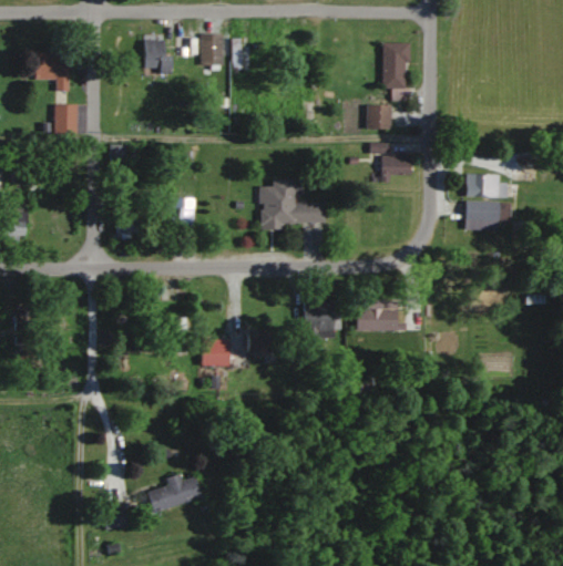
[(201,64),(223,64),(223,33),(201,33),(201,64)]
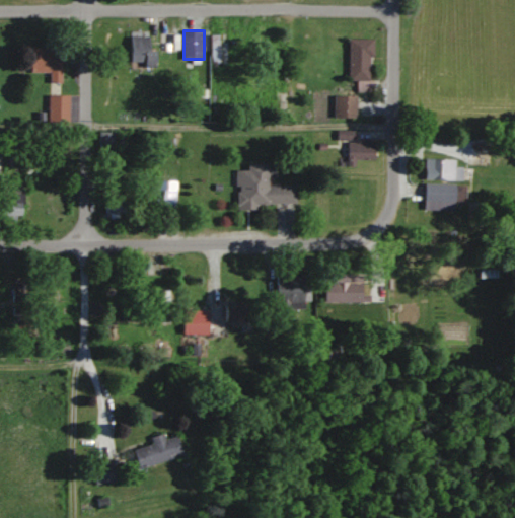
[(158,50),(151,50),(151,37),(132,37),(132,65),(158,65),(158,50)]
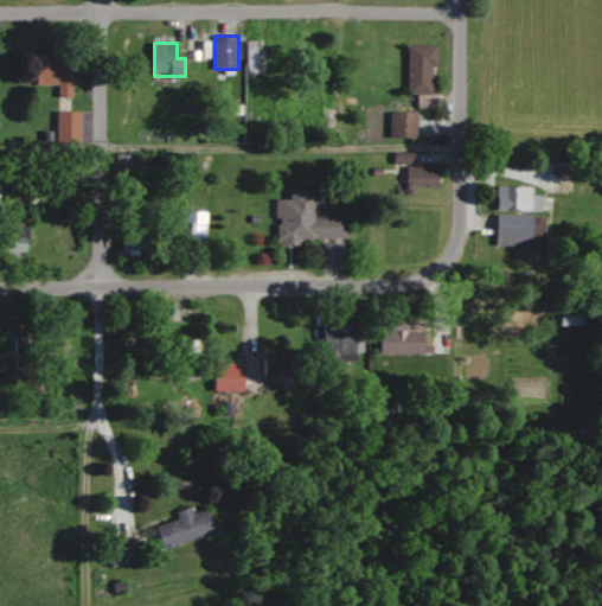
[(436,94),(436,46),(407,46),(407,94),(436,94)]
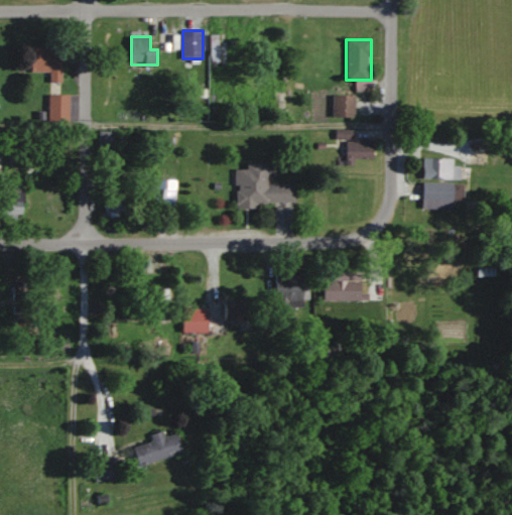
[(51,72),(51,82),(65,82),(65,47),(32,47),(32,72),(51,72)]
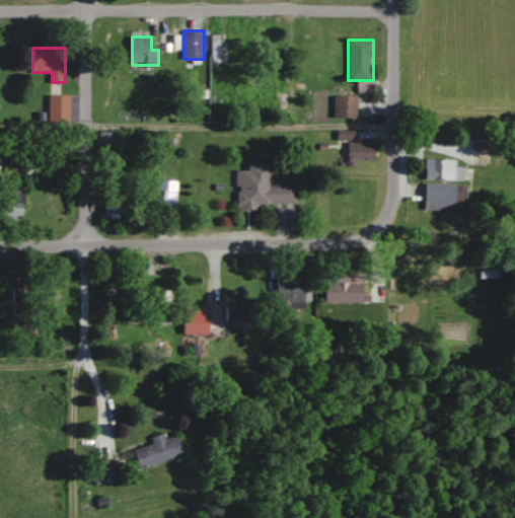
[(337,118),(358,118),(358,94),(337,94),(337,118)]
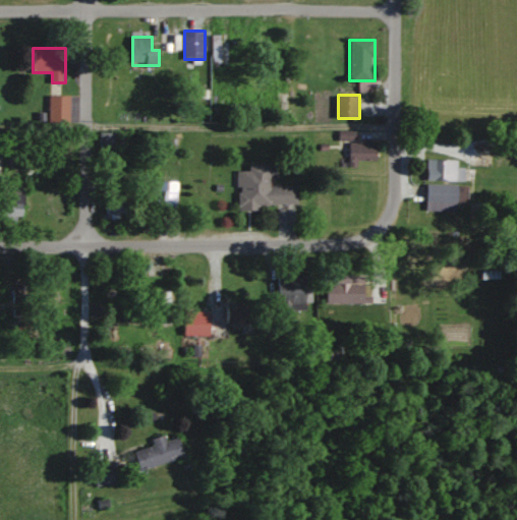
[(70,96),(51,96),(51,123),(70,123),(70,96)]
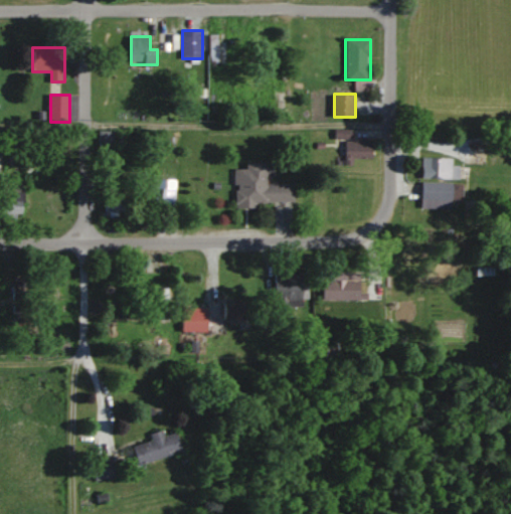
[(355,158),(373,158),(373,139),(354,139),(354,133),(344,133),(344,166),(355,166),(355,158)]
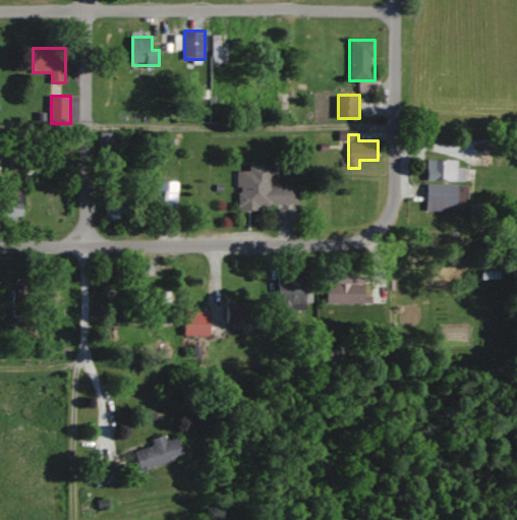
[(466,184),(467,167),(458,167),(458,160),(428,159),(427,210),(459,211),(460,203),(469,203),(469,184),(466,184)]
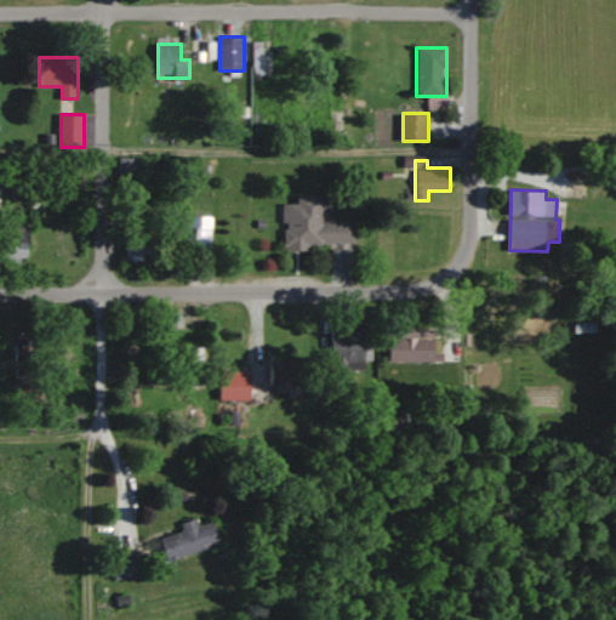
[(286,248),(355,246),(354,221),(323,222),(323,212),(330,211),(330,195),(297,195),(297,204),(285,204),(286,248)]
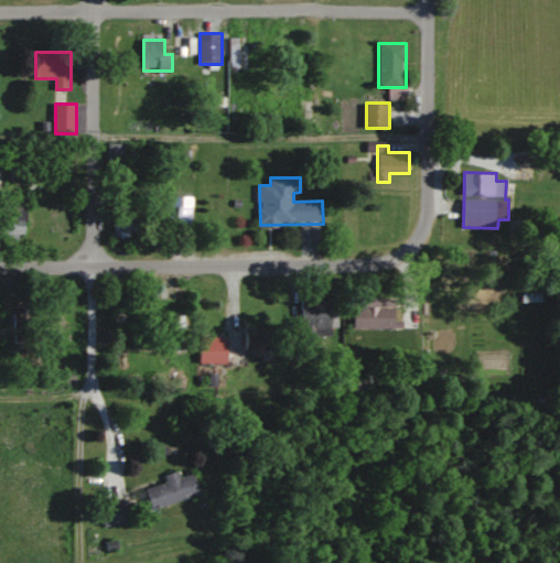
[(0,235),(28,235),(28,207),(15,207),(15,195),(0,195),(0,235)]
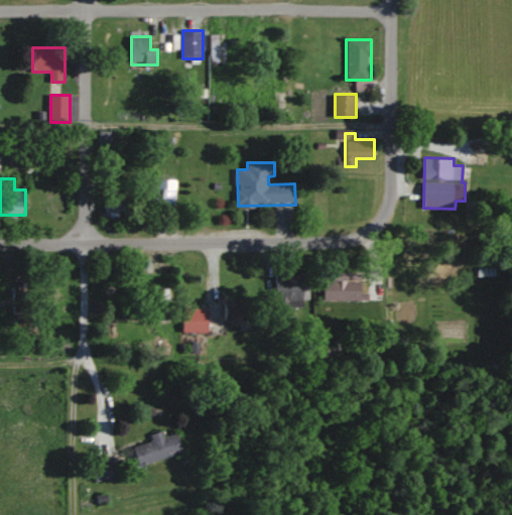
[(106,179),(106,217),(124,217),(124,179),(106,179)]
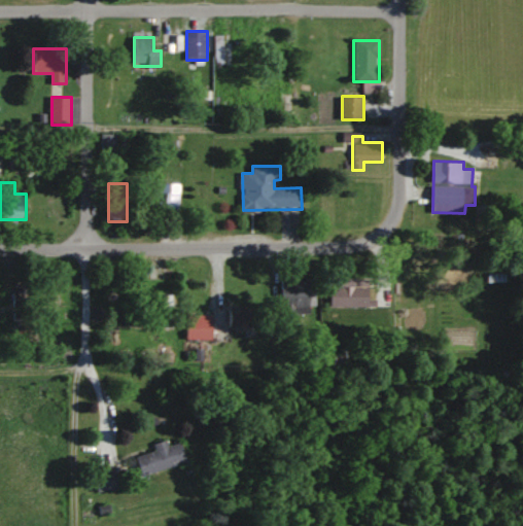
[(179,183),(160,183),(160,217),(179,217),(179,183)]
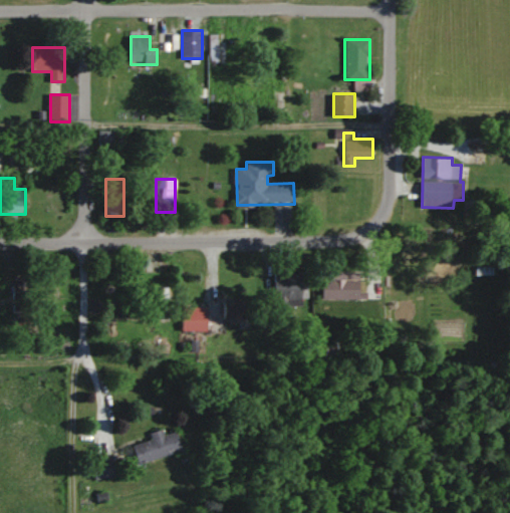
[(275,305),(302,306),(303,272),(292,272),(292,268),(276,267),(275,305)]
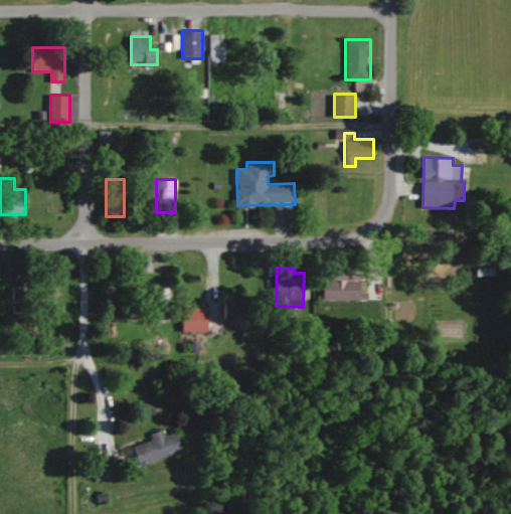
[(323,280),(323,300),(360,300),(360,280),(323,280)]
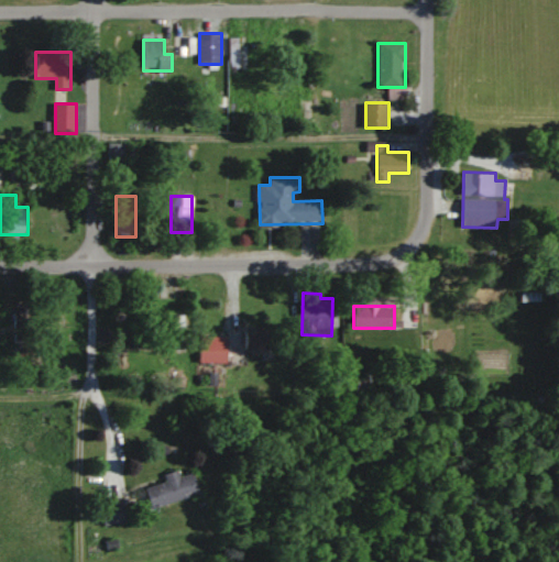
[(245,332),(245,349),(277,349),(277,332),(245,332)]
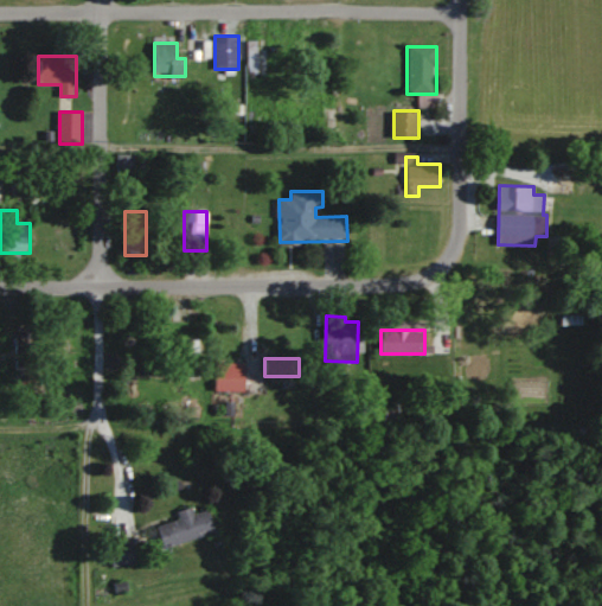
[(244,363),(215,363),(215,391),(244,391),(244,363)]
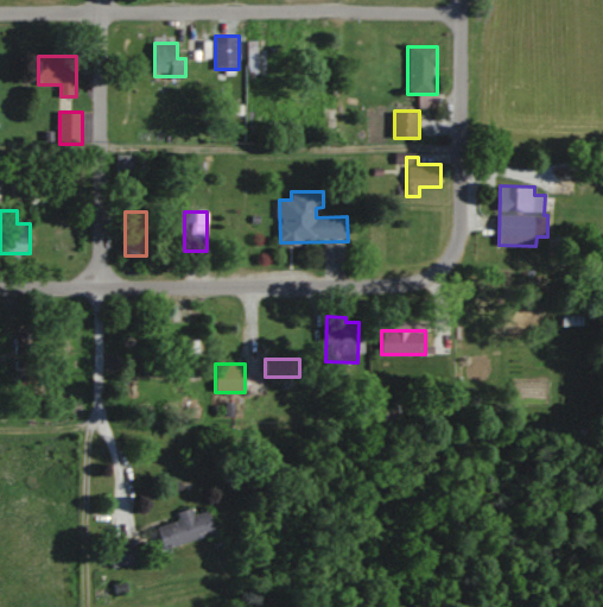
[(124,393),(183,393),(183,381),(124,381),(124,393)]
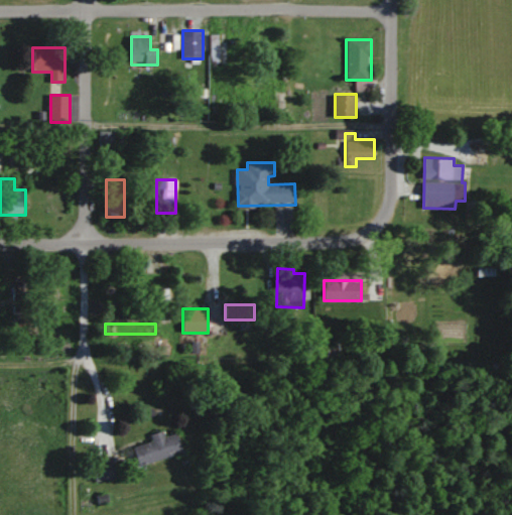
[(134,446),(139,465),(183,453),(177,433),(164,437),(163,431),(151,435),(153,441),(134,446)]
